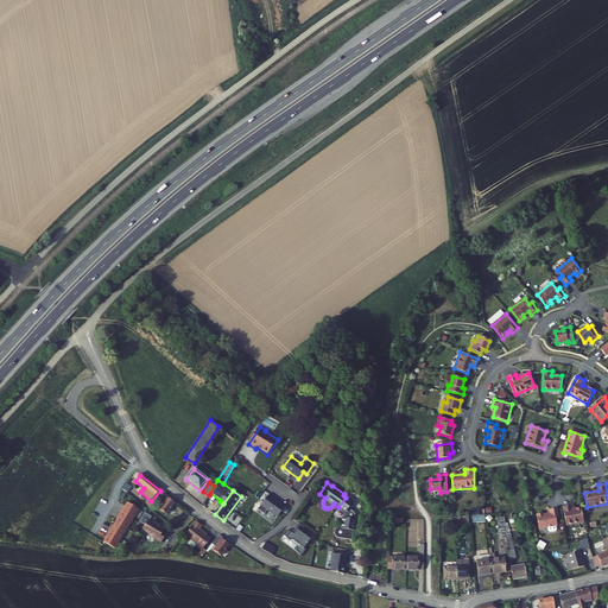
[(158,510),(166,517),(177,504),(165,494),(157,504),(160,506),(158,510)]
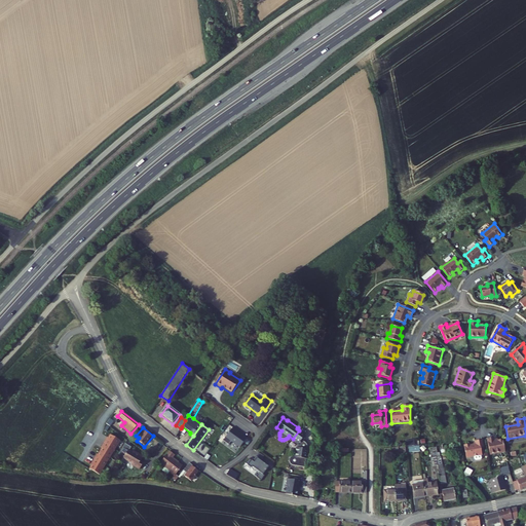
[(239,431),(233,427),(228,435),(224,441),(229,445),(231,442),(240,448),(247,439),(238,433),(239,431)]
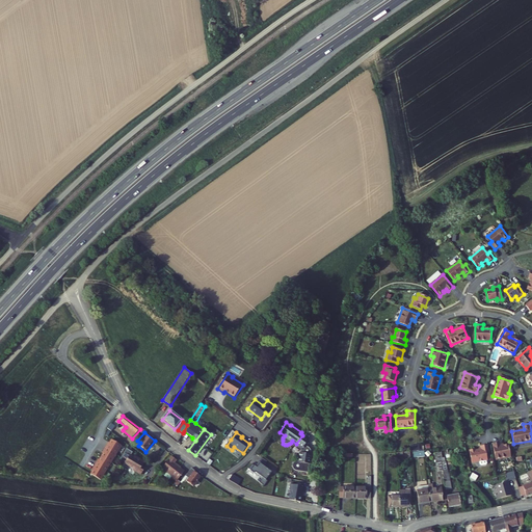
[(309,441),(302,435),(296,444),(295,446),(301,451),(300,453),(299,453),(298,461),(297,461),(295,462),(293,464),(292,468),(293,470),(295,472),(310,474),(313,455),(311,454),(311,452),(311,450),(309,448),(306,446),(309,441)]
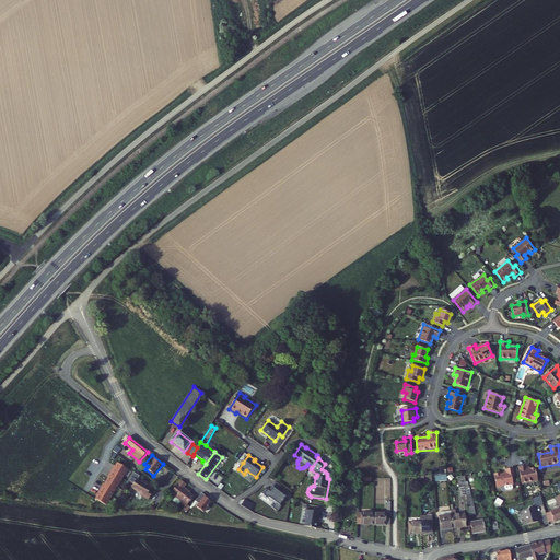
[(128,470),(117,463),(115,467),(114,466),(111,471),(123,479),(128,470)]
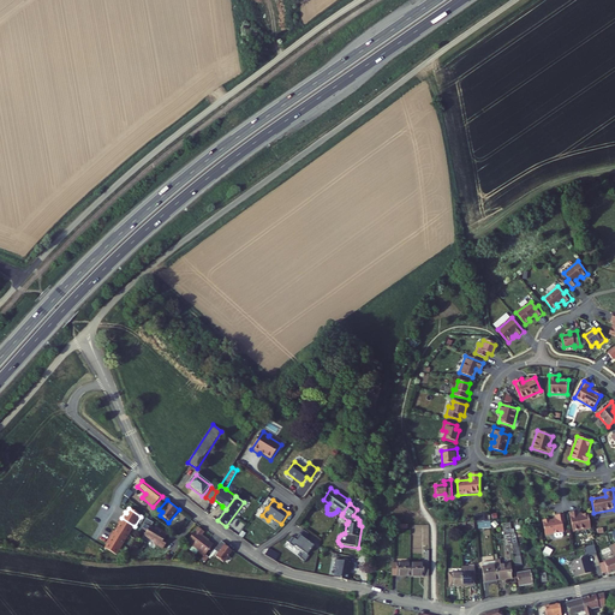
[(531,508),(520,512),(523,519),(533,515),(531,508)]
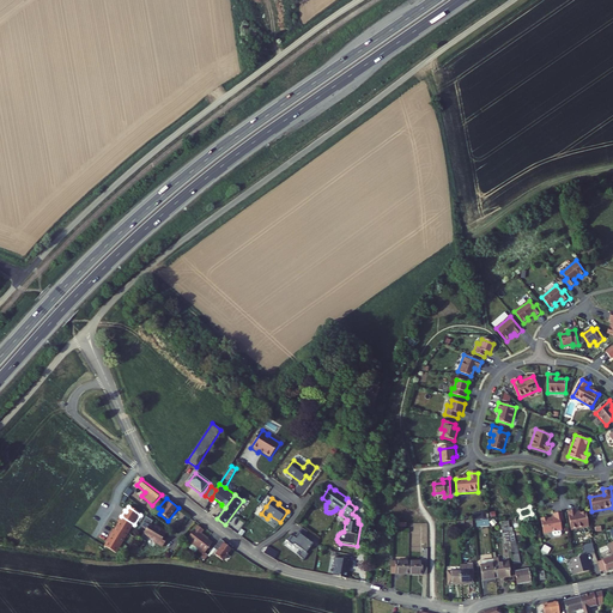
[(576,510),(568,511),(571,530),(589,528),(587,514),(577,515),(576,510)]
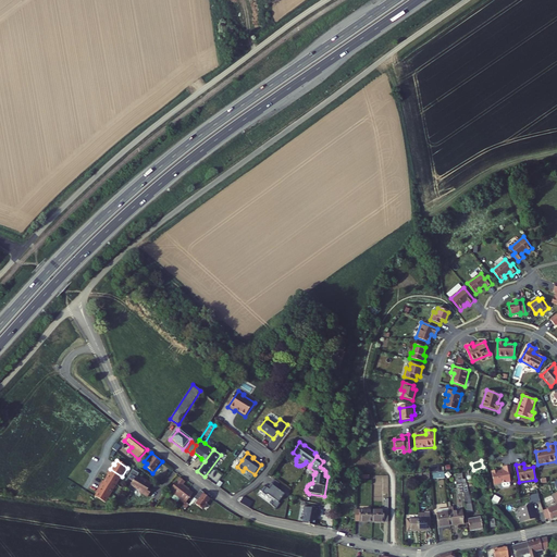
[(504,471),(498,472),(497,469),(491,470),(494,485),(510,481),(509,474),(512,473),(510,466),(503,468),(504,471)]
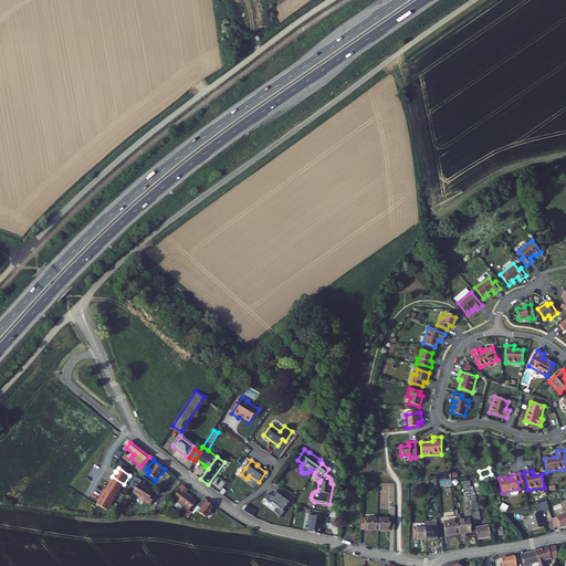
[(124,484),(112,477),(107,482),(109,483),(107,486),(118,494),(124,484)]
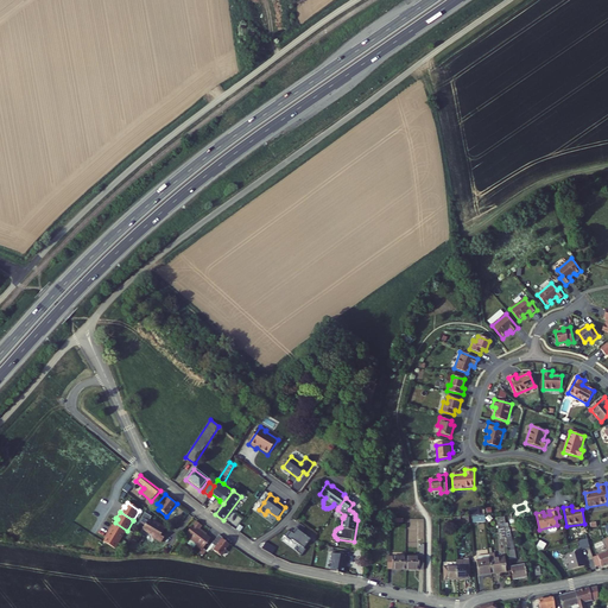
[(145,513),(137,526),(144,531),(162,543),(166,534),(163,532),(165,530),(163,530),(164,527),(153,520),(152,523),(150,520),(152,517),(145,513)]
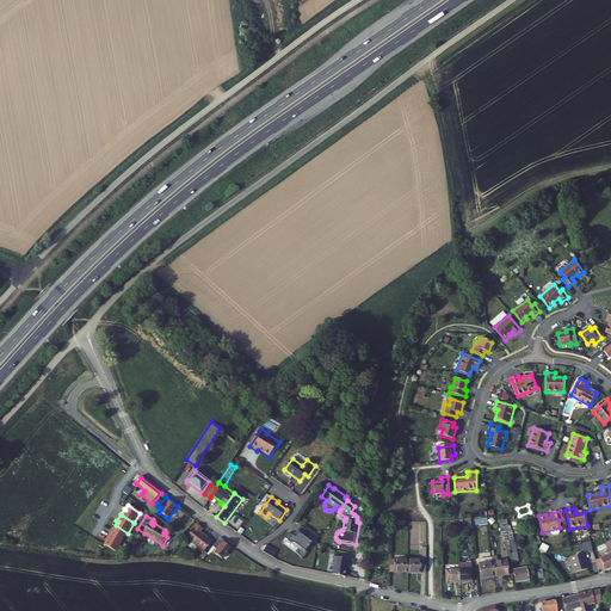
[(471,526),(470,518),(462,519),(455,519),(455,529),(471,526)]
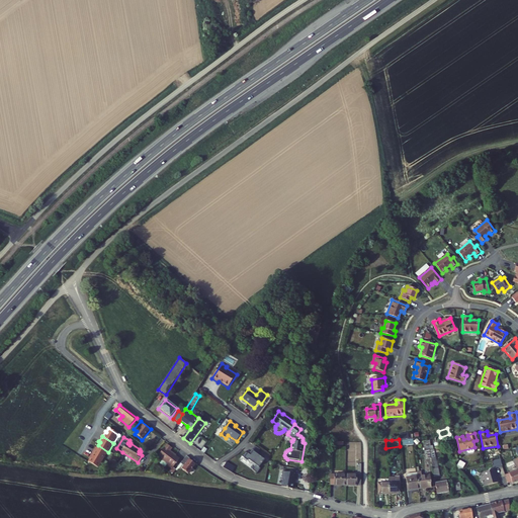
[(167,444),(158,456),(168,465),(167,465),(171,469),(180,459),(170,452),(172,448),(167,444)]
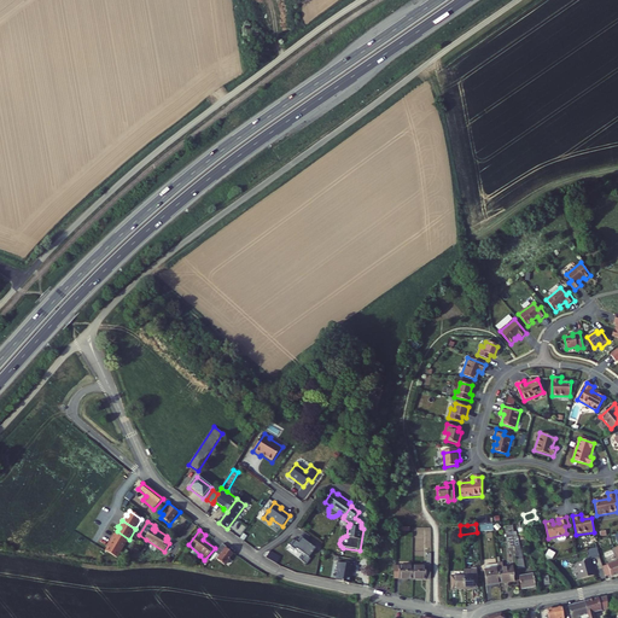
[(129,540),(117,531),(115,535),(114,535),(110,541),(123,549),(129,540)]
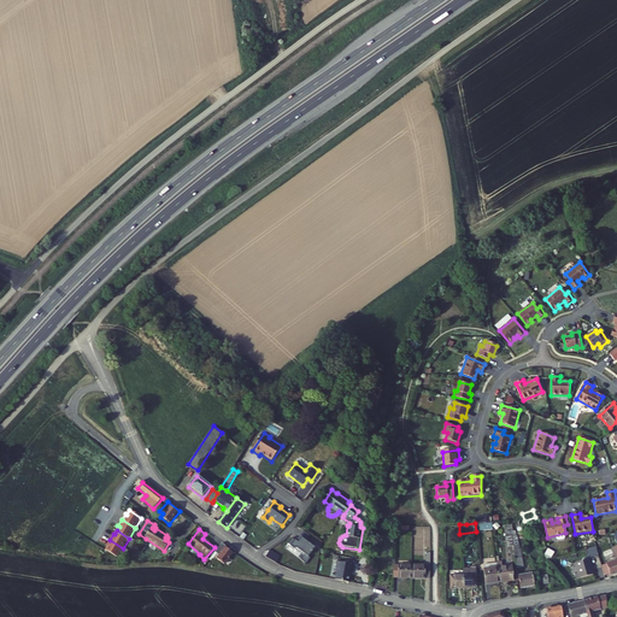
[(293,538),(288,544),(291,546),(291,547),(294,551),(295,550),(305,556),(301,560),(305,563),(310,558),(309,558),(316,547),(300,536),(299,539),(297,538),(295,539),(293,538)]
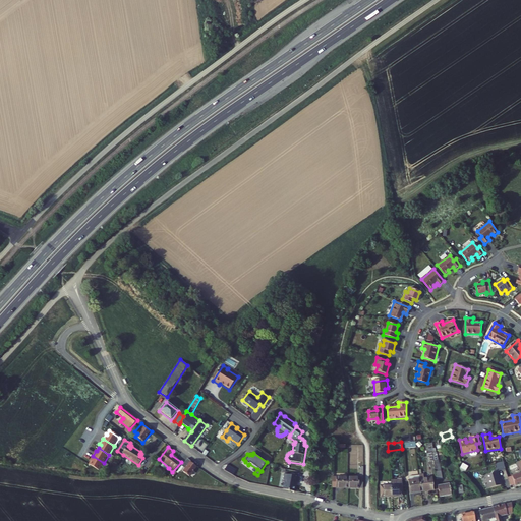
[(104,463),(93,456),(90,461),(91,462),(88,465),(99,471),(104,463)]
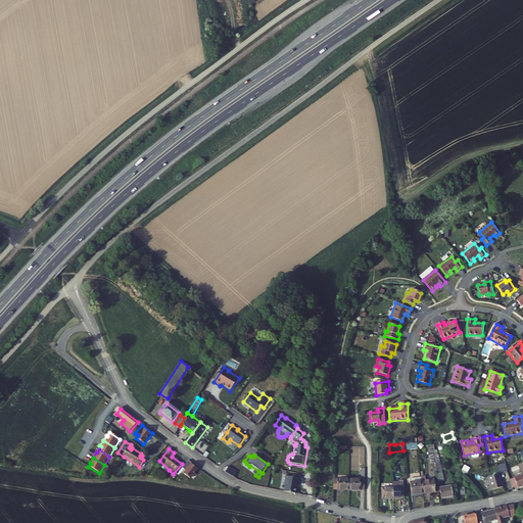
[(188,461),(183,468),(185,470),(182,474),(189,479),(198,469),(188,461)]
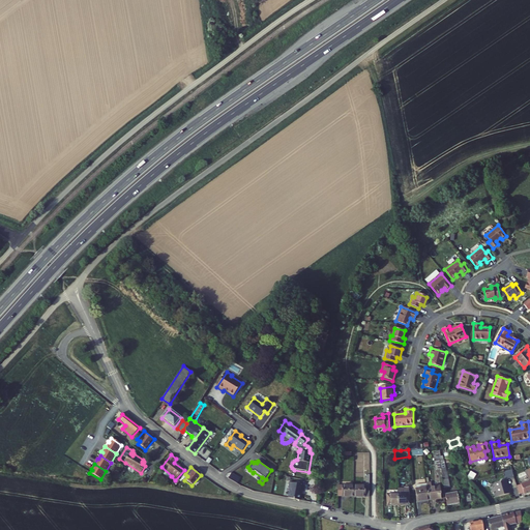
[(529,493),(529,469),(528,470),(529,479),(529,481),(517,484),(520,495),(523,494),(524,496),(529,493)]
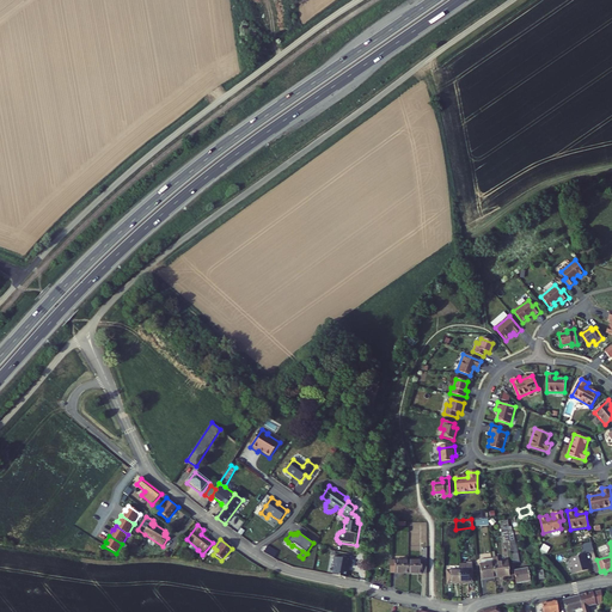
[(545,556),(550,548),(543,545),(539,552),(545,556)]
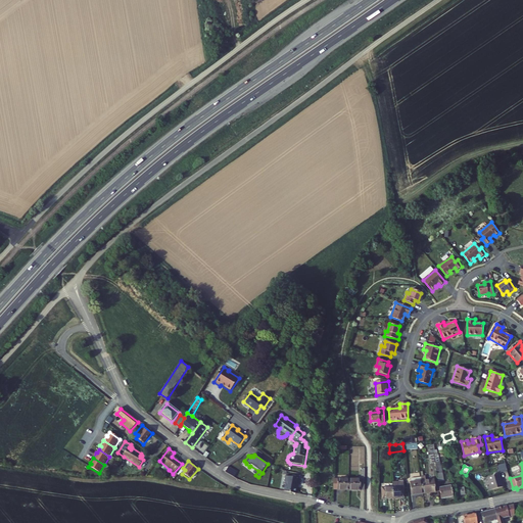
[(237,472),(228,467),(225,473),(234,478),(237,472)]
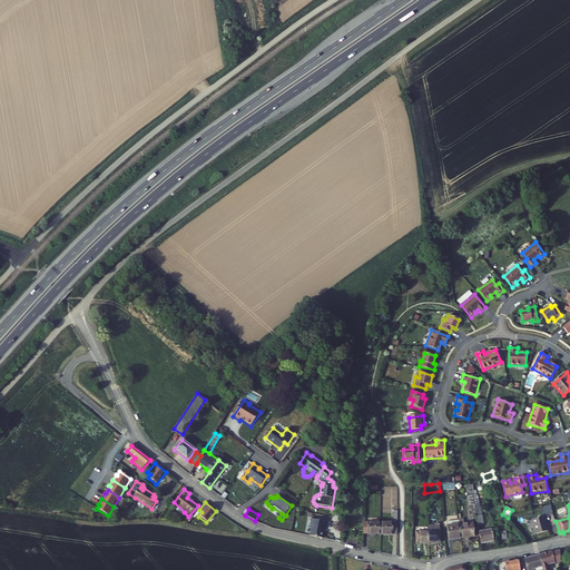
[(395,537),(395,512),(393,512),(393,522),(381,522),(380,536),(395,537)]
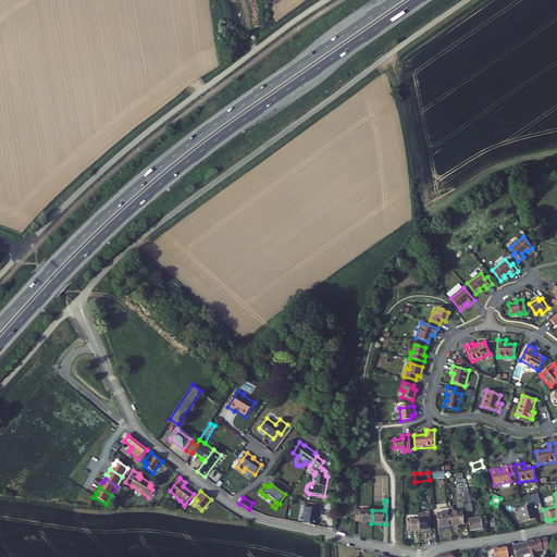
[(536,517),(534,503),(520,505),(522,514),(519,515),(520,521),(536,517)]
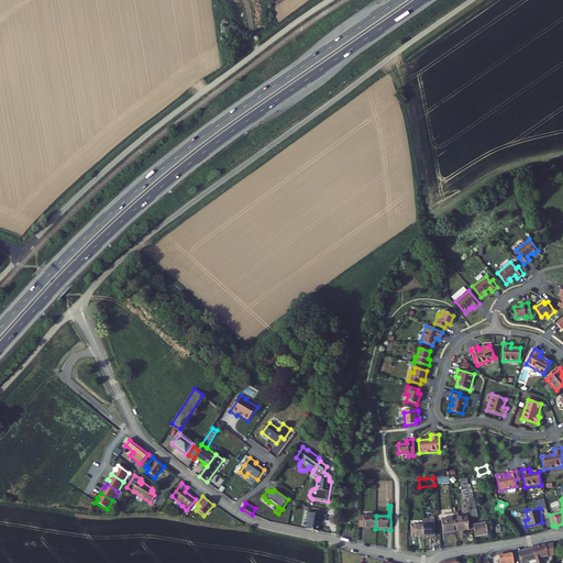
[(308,517),(306,528),(319,531),(322,516),(307,512),(306,517),(308,517)]
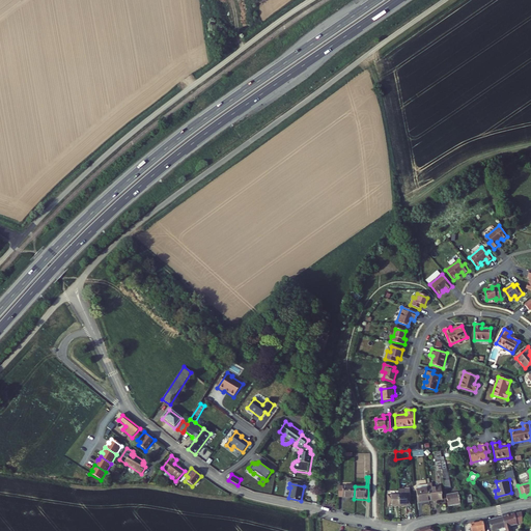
[(442,501),(440,486),(432,488),(431,483),(427,484),(428,488),(429,503),(442,501)]
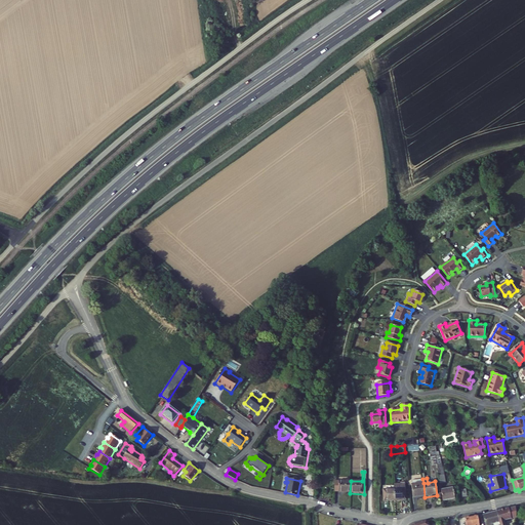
[(350,493),(351,481),(334,480),(334,492),(350,493)]
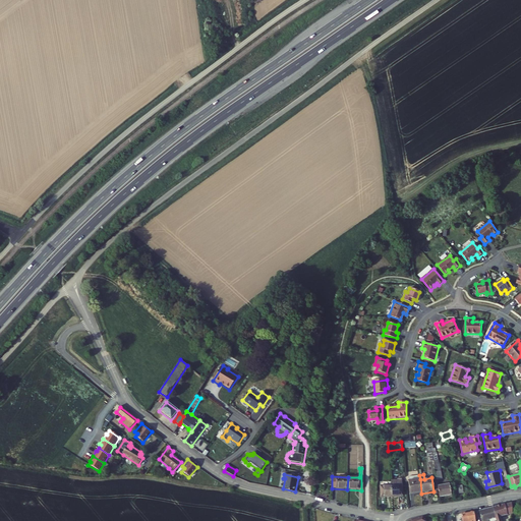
[(421,494),(420,479),(408,481),(410,495),(421,494)]
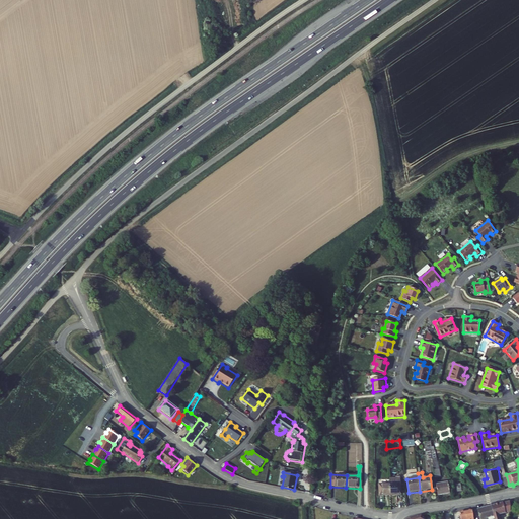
[(401,496),(400,478),(389,479),(389,484),(390,497),(401,496)]
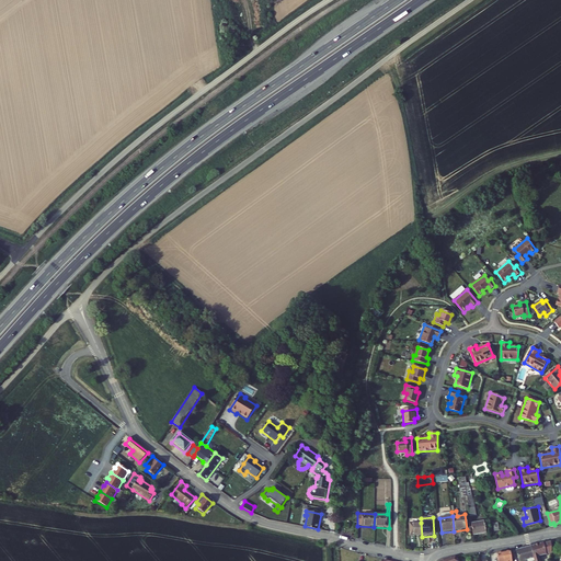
[(487,534),(484,521),(471,523),(473,536),(487,534)]
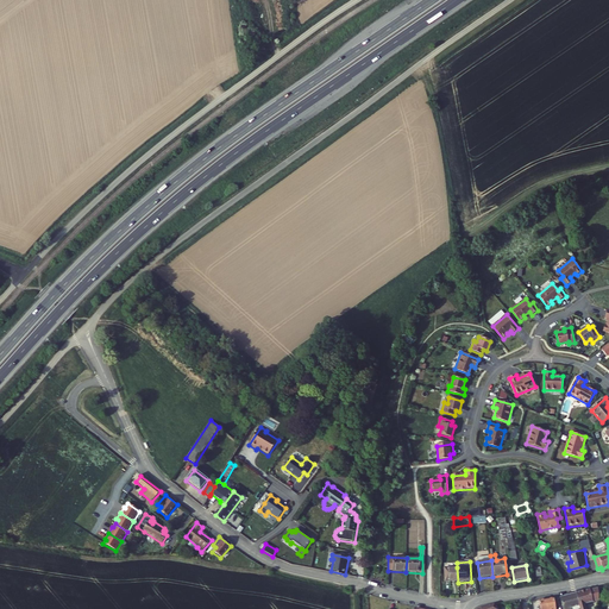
[(458,583),(457,567),(444,567),(445,584),(458,583)]
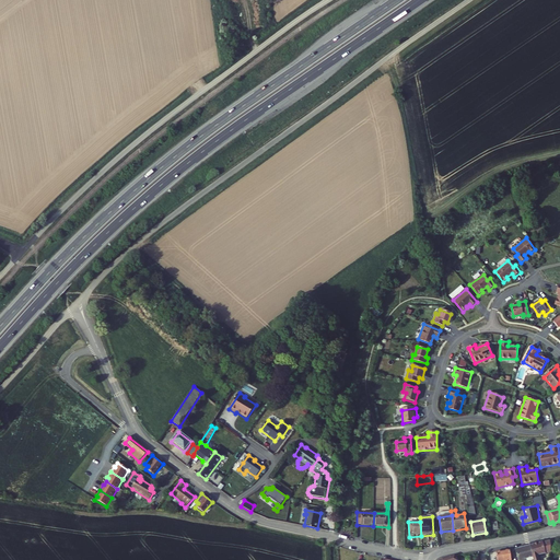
[(544,559),(544,553),(551,550),(553,550),(551,539),(535,543),(537,557),(538,559),(544,559)]
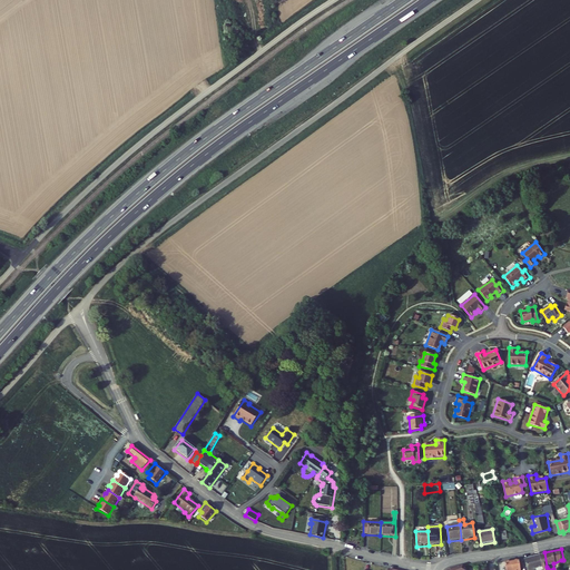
[(547,567),(544,552),(534,554),(529,556),(532,569),(547,567)]
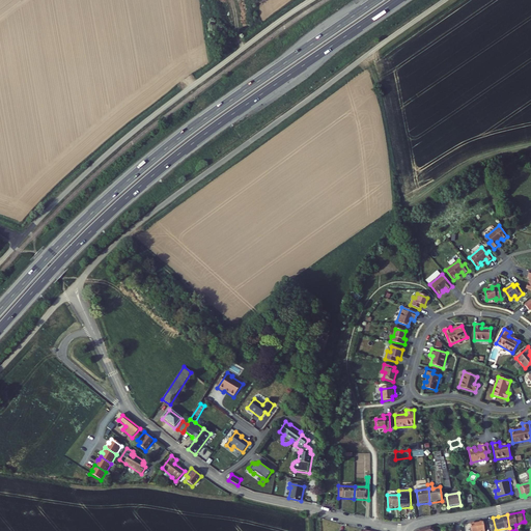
[(484,530),(488,530),(486,525),(491,524),(493,518),(479,521),(480,530),(484,530)]
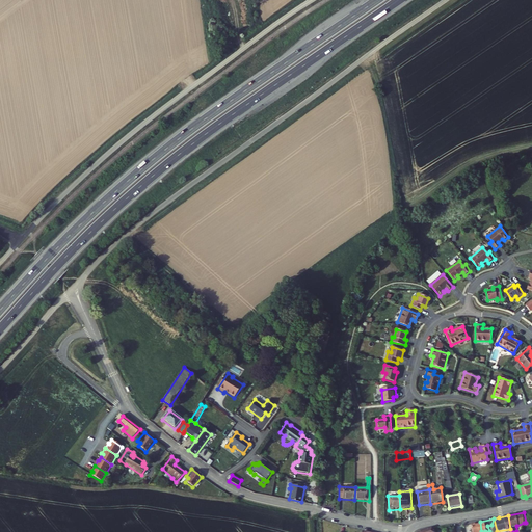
[(481,531),(480,522),(469,524),(470,531),(481,531)]
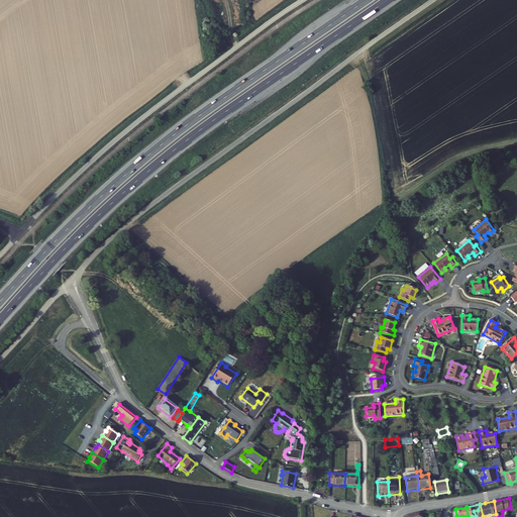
All buildings are outlined.
